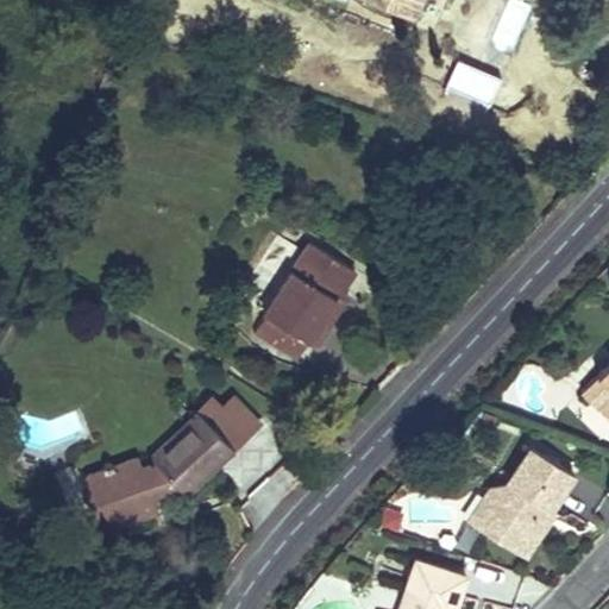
[(375,0),(414,17),(420,0),(375,0)]
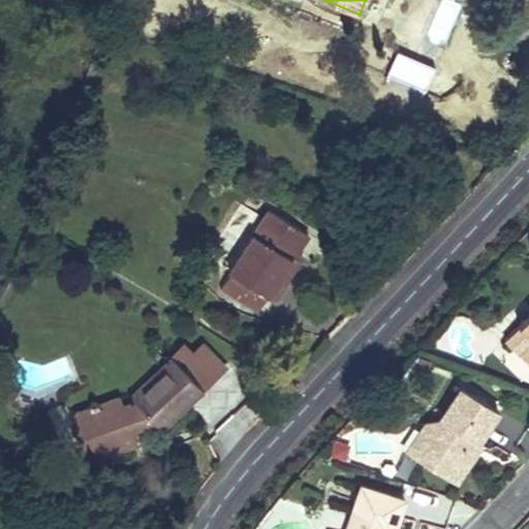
[(430,64),(435,52),(407,39),(401,53),(430,64)]
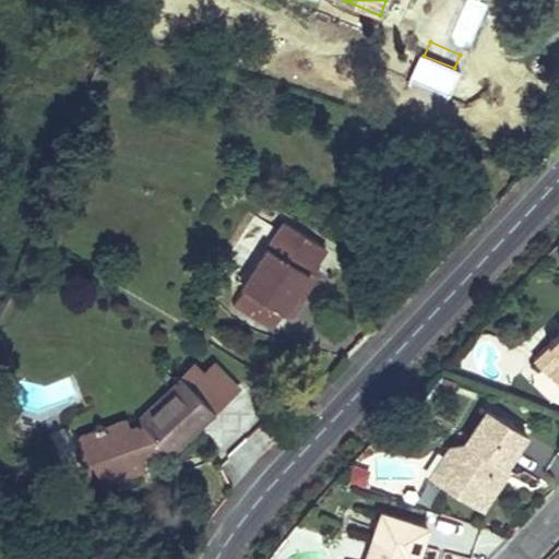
[(324,246),(284,221),(242,288),(244,289),(278,310),(290,318),(299,301),(293,298),(312,265),(324,246)]
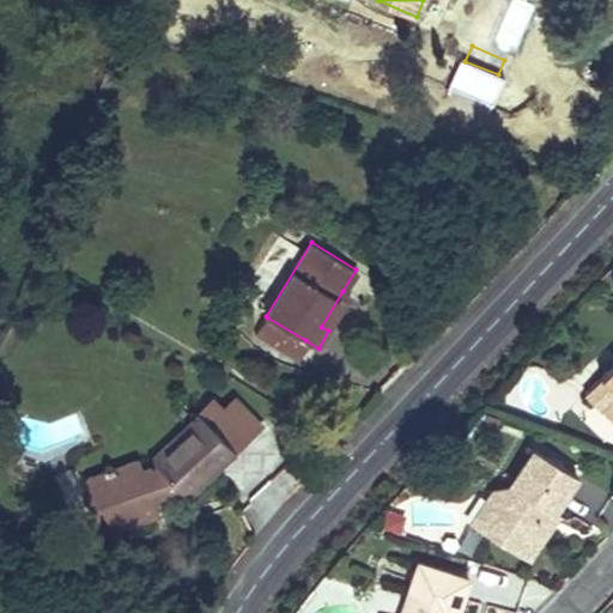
[(343,291),(321,327),(328,331),(350,295),(343,291)]
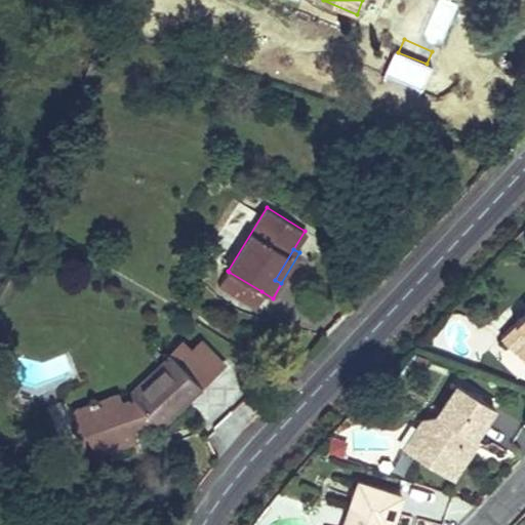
[(261,291),(229,272),(220,286),(253,306),(261,291)]
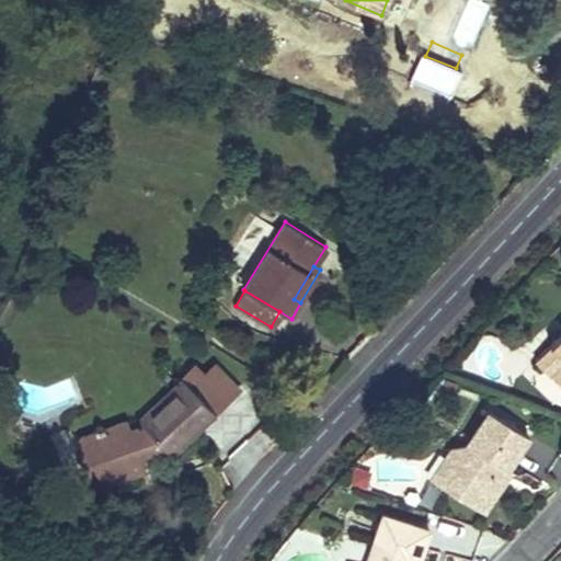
[(560,346),(542,366),(549,374),(560,361),(560,346)]
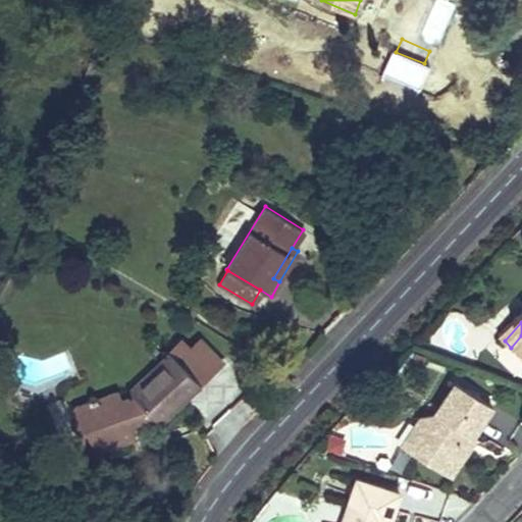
[(521,335),(511,348),(521,358),(521,335)]
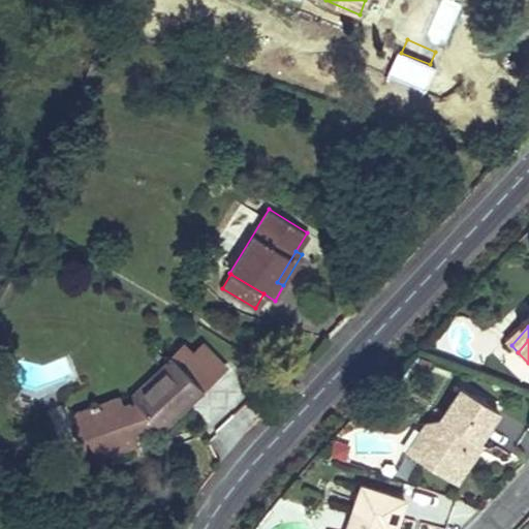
[(162,428),(224,366),(201,343),(191,354),(182,345),(131,397),(134,400),(122,405),(118,397),(98,404),(97,403),(94,402),(93,402),(91,405),(92,407),(82,410),(81,409),(71,424),(73,425),(88,462),(135,443),(131,432),(128,423),(149,415),(156,423),(157,423),(162,428)]
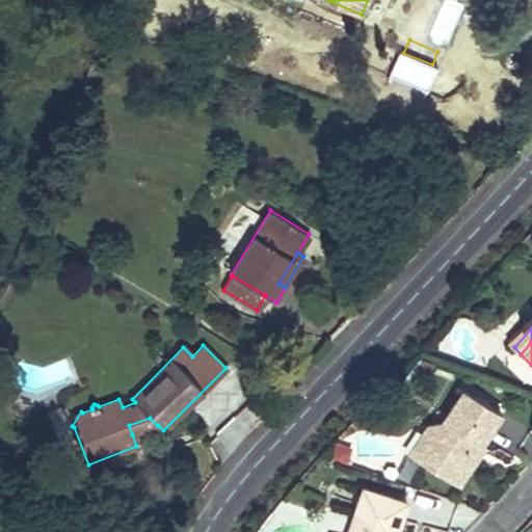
[(501,413),(462,389),(443,421),(427,425),(430,441),(418,460),(449,479),(456,468),(473,463),(470,447),(462,443),(466,436),(480,445),(501,413)]
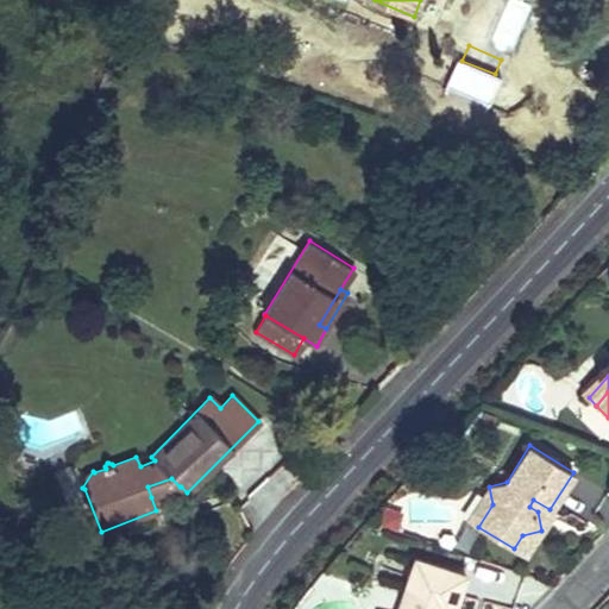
[(171,478),(148,487),(151,497),(180,487),(171,478)]
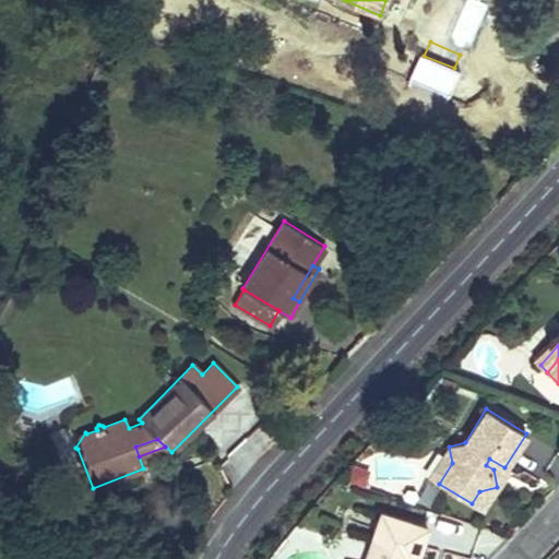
[(452,463),(449,447),(430,478),(439,484),(452,463)]
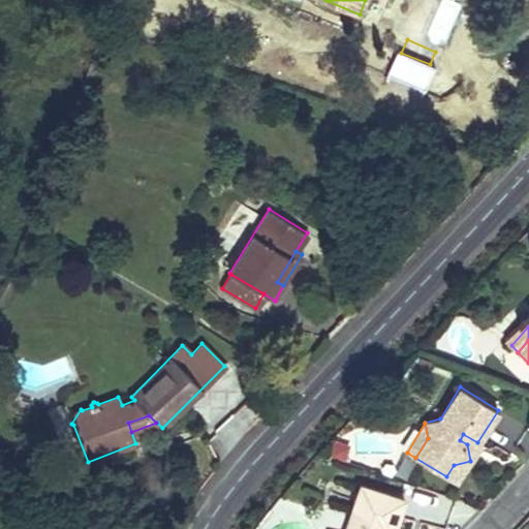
[(470,461),(454,465),(446,476),(456,483),(470,461)]
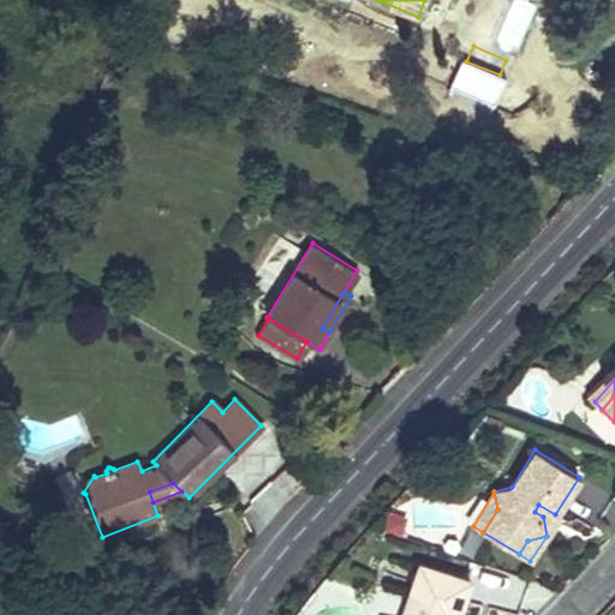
[(457,614),(470,579),(419,562),(401,614),(457,614)]
